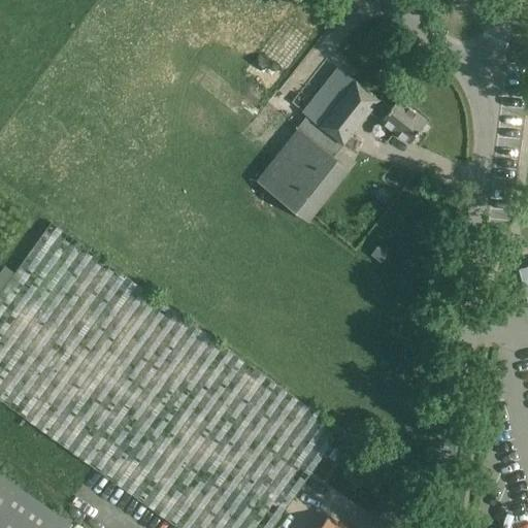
[(398,98),(390,108),(380,99),(381,98),(337,65),(301,111),(306,116),(256,179),(308,221),(351,168),(334,156),(370,111),(409,142),(427,121),(398,98)]
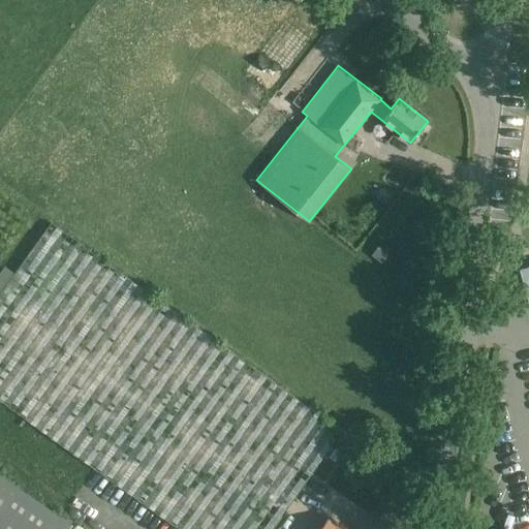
[(271,528),(341,430),(52,222),(0,292),(0,400),(179,528),(271,528)]
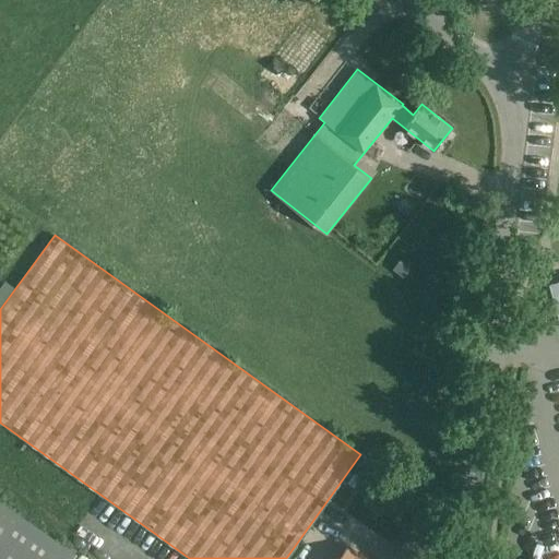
[(558,281),(558,282),(550,284),(549,284),(554,298),(558,314),(558,318),(558,281)]
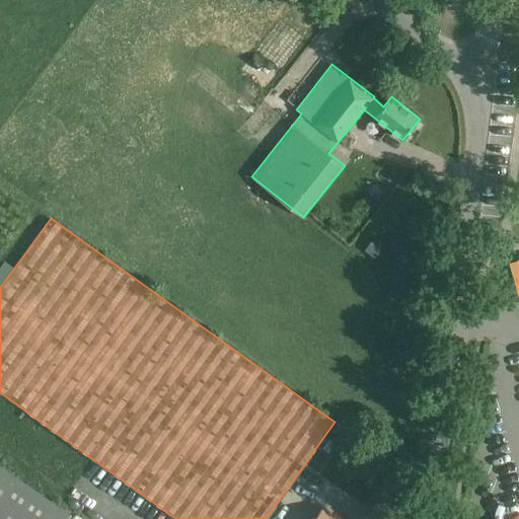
[(0,518),(69,518),(72,516),(0,466),(0,518)]
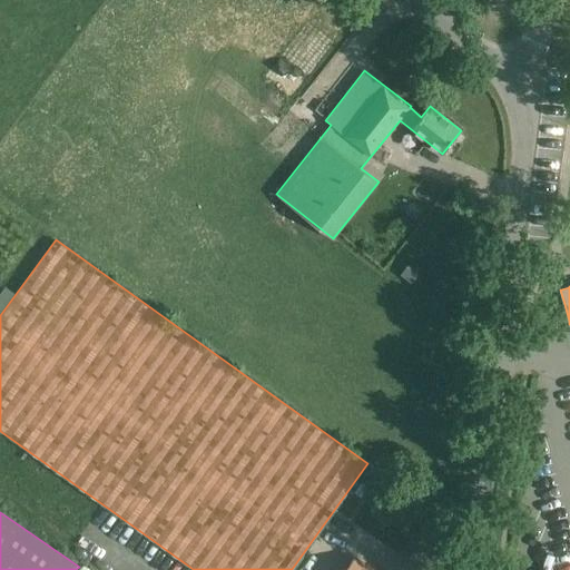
[(374,569),(355,556),(344,569),(374,569)]
